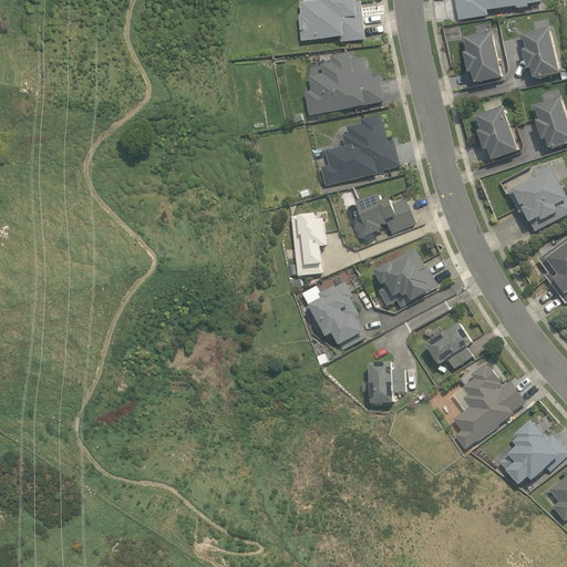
[(358,3),(357,0),(322,0),(322,1),(301,3),(302,16),(300,17),(302,42),(341,38),(342,42),(367,40),(363,2),(358,3)]
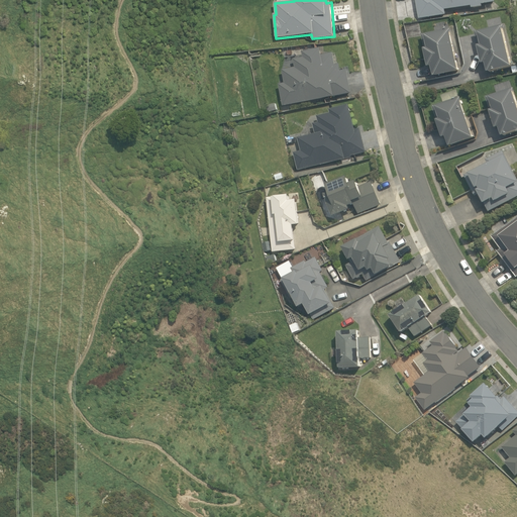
[(416,0),(419,18),(445,15),(445,9),(471,6),(472,8),(482,6),(482,4),(495,3),(494,0),(416,0)]
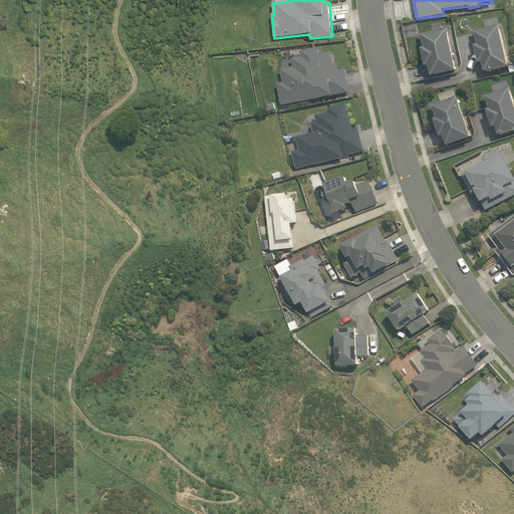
[(485,71),(509,66),(500,28),(502,28),(501,21),(472,28),(480,63),(484,62),(485,71)]
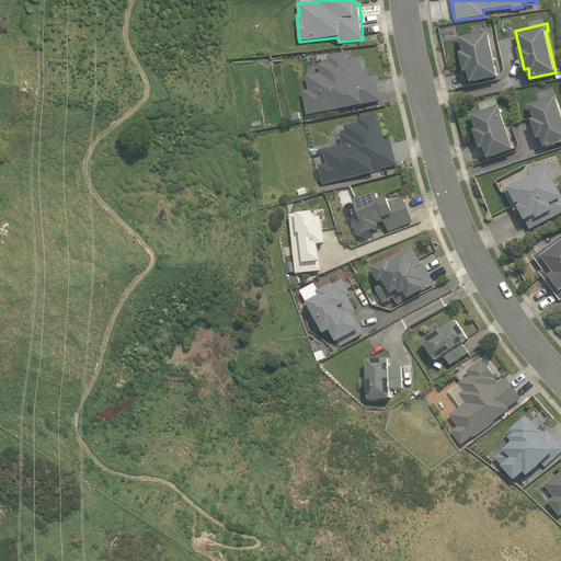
[(471,82),(499,77),(488,29),(458,35),(466,72),(469,72),(471,82)]
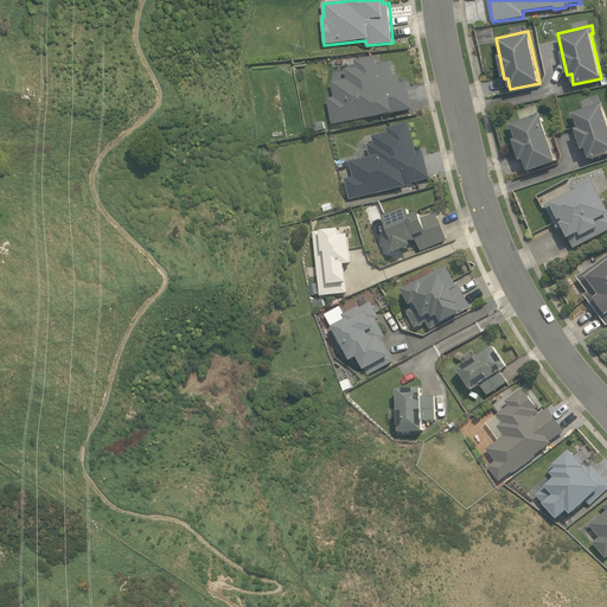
[(327,98),(332,125),(394,114),(394,112),(411,108),(407,81),(401,82),(398,74),(394,75),(391,61),(378,63),(377,57),(357,61),(358,66),(345,69),(346,78),(331,82),(333,97),(327,98)]
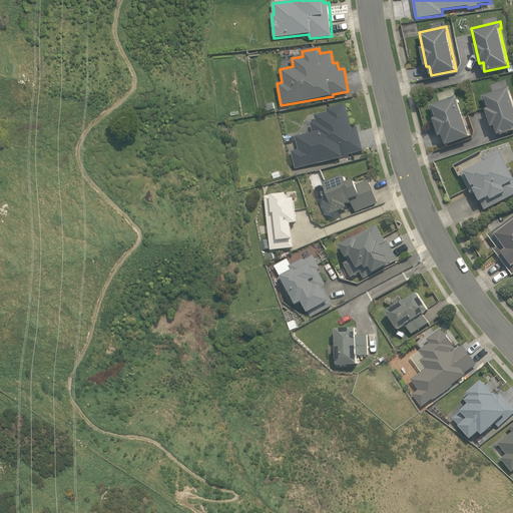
[(512,129),(512,100),(509,89),(507,90),(506,89),(481,97),(485,110),(487,110),(493,126),(495,125),(498,134),(512,129)]
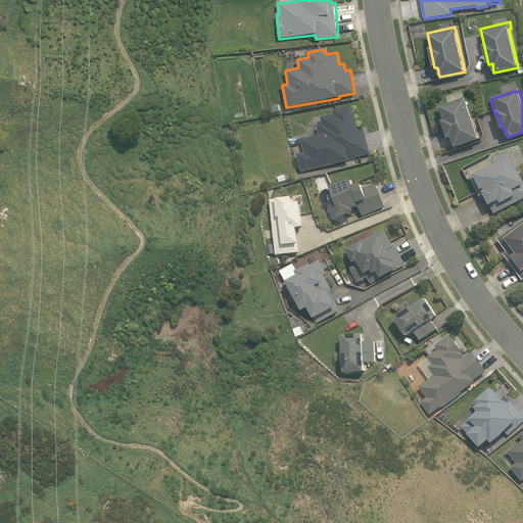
[(479,139),(466,99),(436,109),(441,123),(443,122),(449,141),(453,140),(456,147),(479,139)]
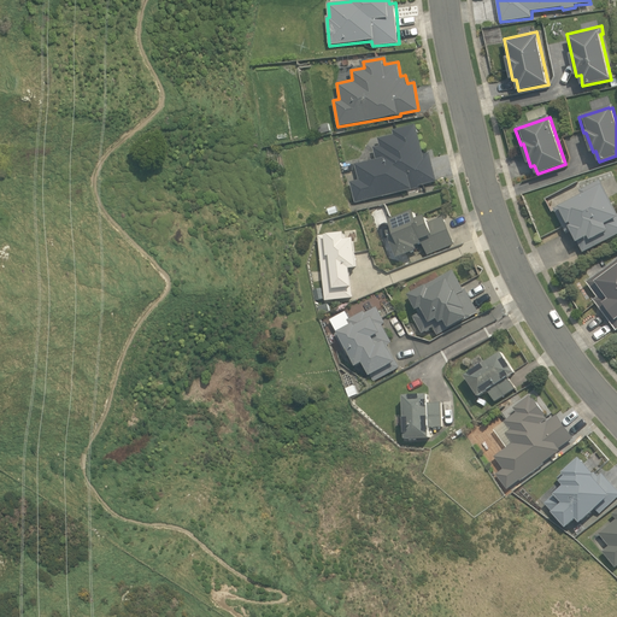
[(317,135),(331,131),(329,124),(316,127),(317,135)]
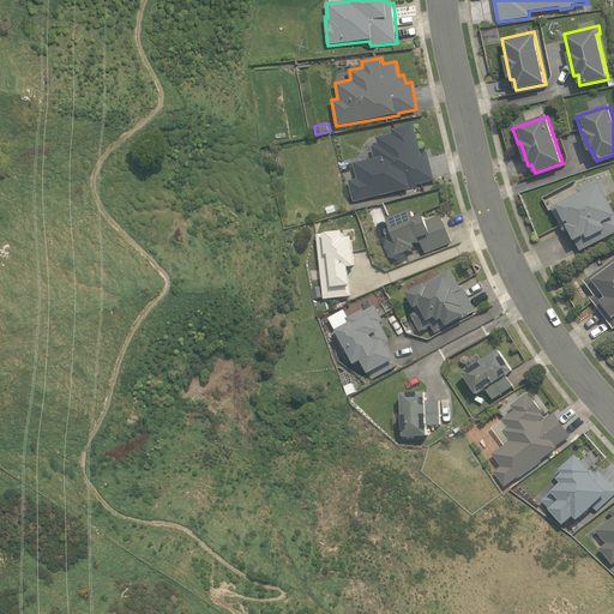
[(349,181),(354,202),(417,186),(416,184),(434,179),(428,152),(422,155),(415,125),(391,131),(392,134),(377,138),(379,145),(372,148),(374,158),(354,163),(359,179),(349,181)]
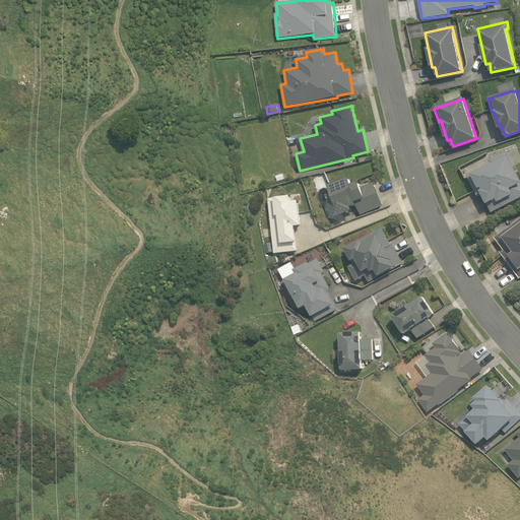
[(482,196),(492,212),(519,197),(519,179),(506,151),(490,159),(492,164),(467,176),(479,198),(482,196)]
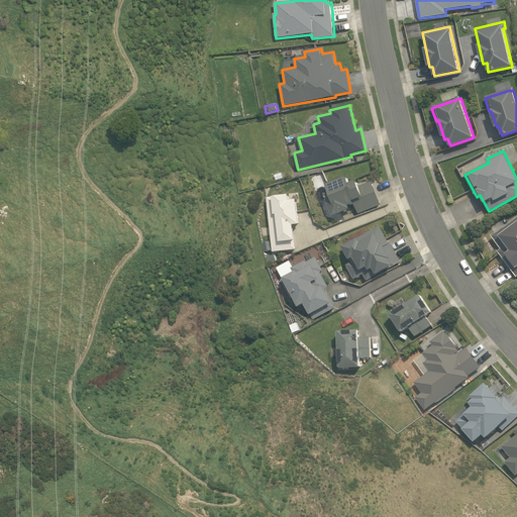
[(347,176),(327,184),(330,191),(324,194),(334,217),(351,209),(349,207),(354,205),(358,215),(381,205),(371,182),(360,186),(357,180),(350,183),(347,176)]
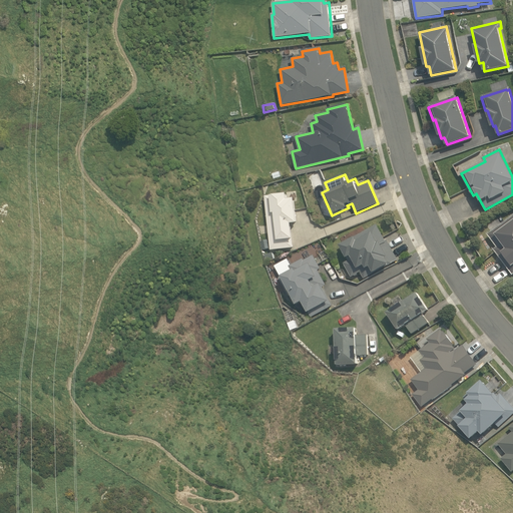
[(289,192),(265,195),(272,249),(295,246),(294,237),(296,236),(294,221),(300,221),(296,194),(290,195),(289,192)]
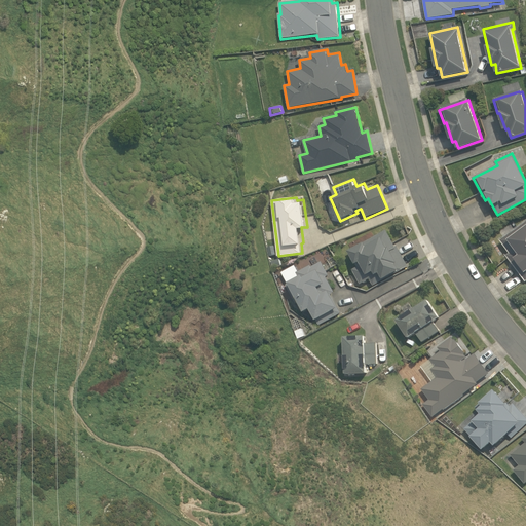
[(508,256),(525,279),(525,220),(501,239),(512,253),(508,256)]
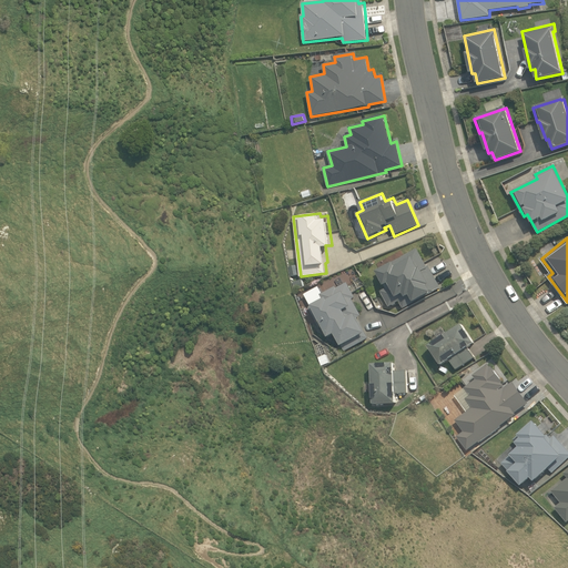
[(416,250),(377,271),(387,290),(381,293),(388,307),(398,302),(403,310),(440,288),(429,267),(426,269),(416,250)]
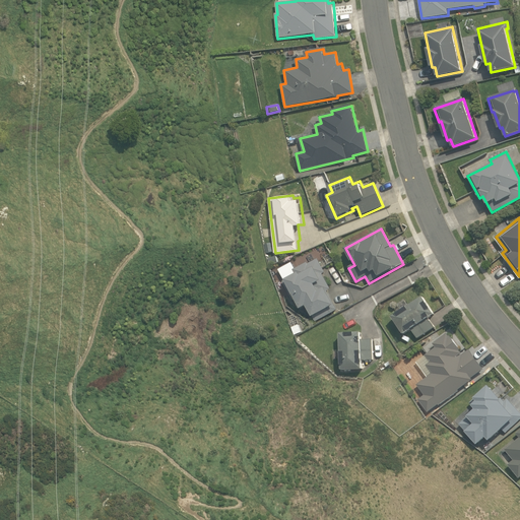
[(278,262),(276,256),(267,257),(269,264),(278,262)]
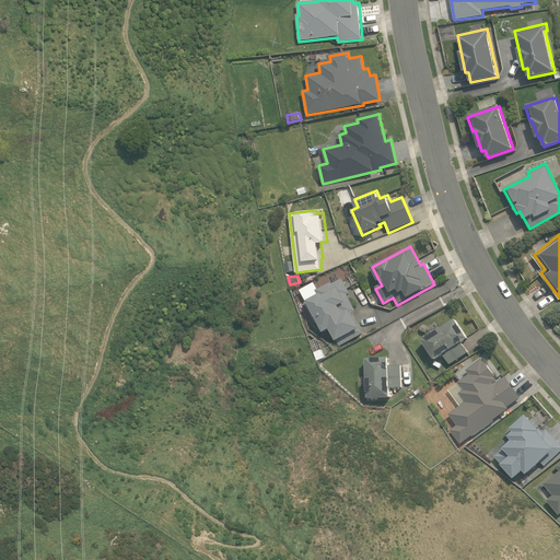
[(338,346),(363,333),(352,313),(356,311),(347,294),(350,293),(342,278),(331,283),(330,282),(316,290),(318,294),(306,301),(307,303),(305,304),(322,335),(330,330),(338,346)]
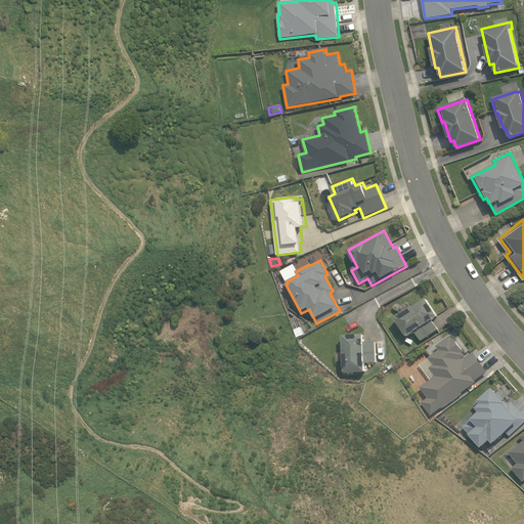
[(427,299),(395,318),(407,338),(415,333),(421,342),(437,331),(431,320),(437,316),(427,299)]
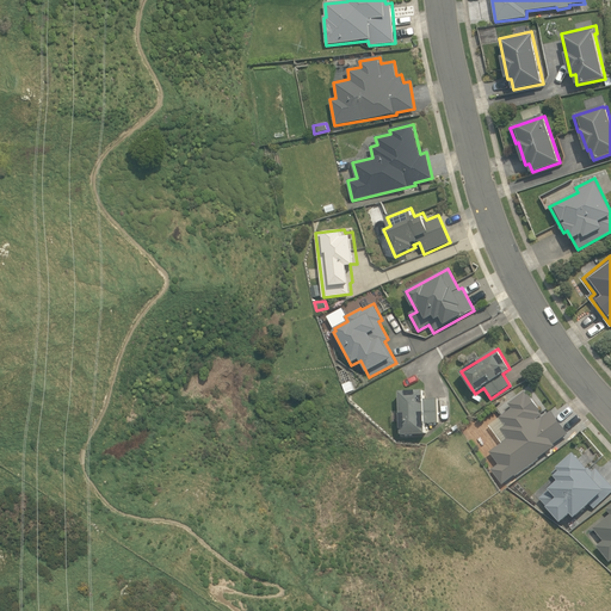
[(402,434),(426,433),(425,424),(437,424),(437,399),(424,399),(424,390),(401,390),(402,434)]
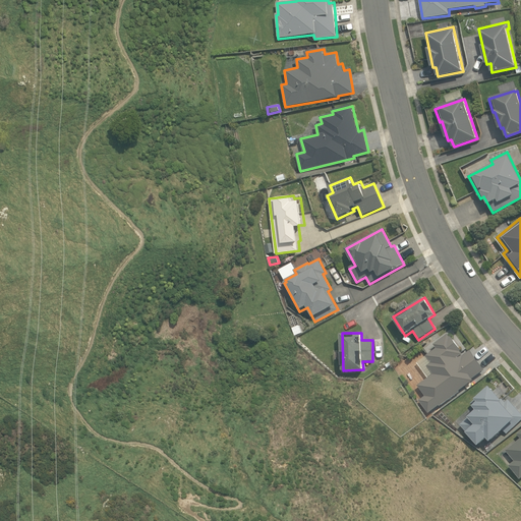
[(419,400),(428,412),(474,380),(472,378),(484,369),(470,350),(462,355),(461,354),(463,352),(462,350),(463,349),(453,335),(451,336),(449,333),(433,343),(437,347),(426,355),(431,362),(427,365),(433,373),(418,385),(425,395),(419,400)]
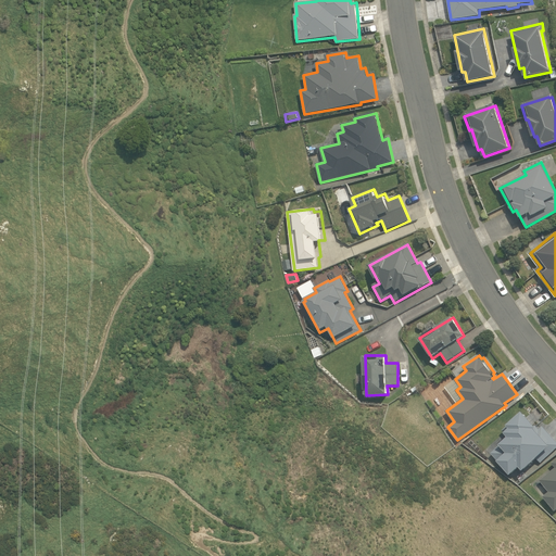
[(506,437),(490,452),(510,475),(520,466),(525,470),(534,462),(540,464),(555,449),(555,441),(543,426),(536,427),(522,412),(502,431),(506,437)]
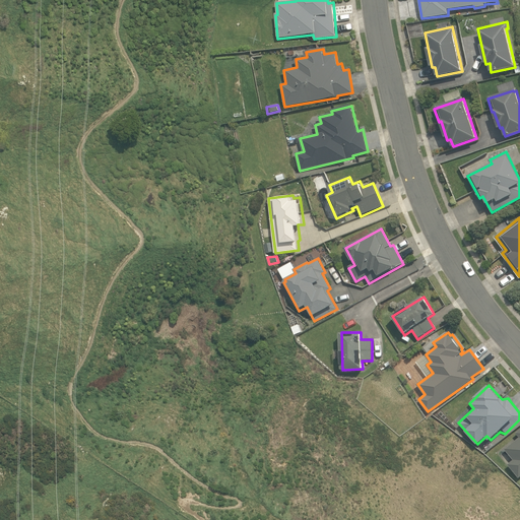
[(519,436),(519,437),(505,449),(513,459),(507,464),(518,478),(519,476),(519,429),(517,432),(519,436)]
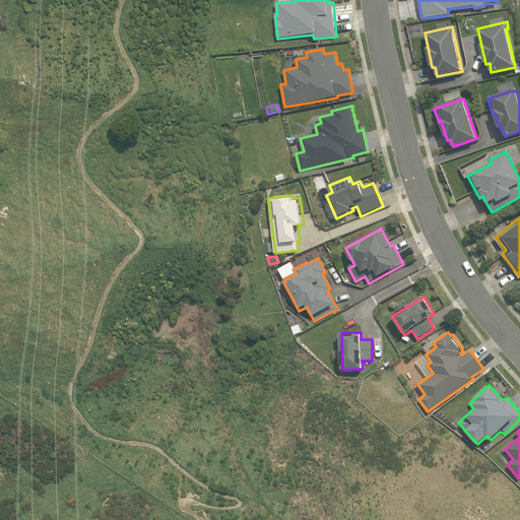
All buildings are outlined.
